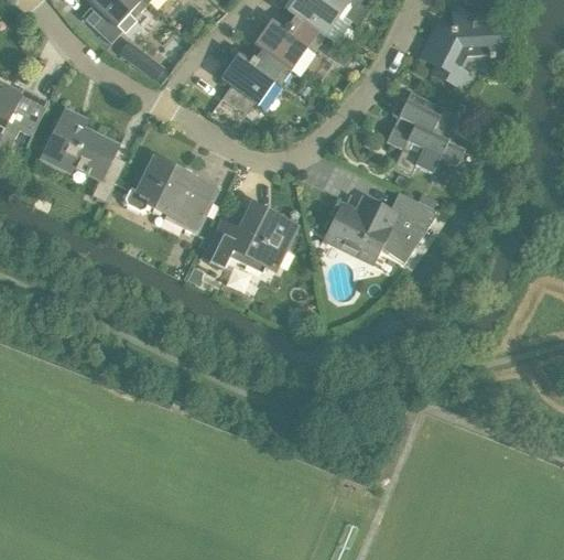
[(88,0),(91,3),(80,14),(109,42),(121,30),(121,31),(133,18),(148,2),(145,0),(88,0)]
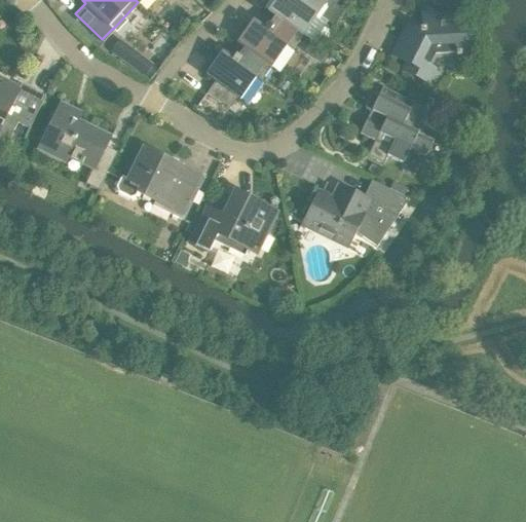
[(272,0),(267,8),(274,13),(302,34),(303,32),(320,10),(329,17),(335,22),(344,8),(336,2),(337,0),(272,0)]
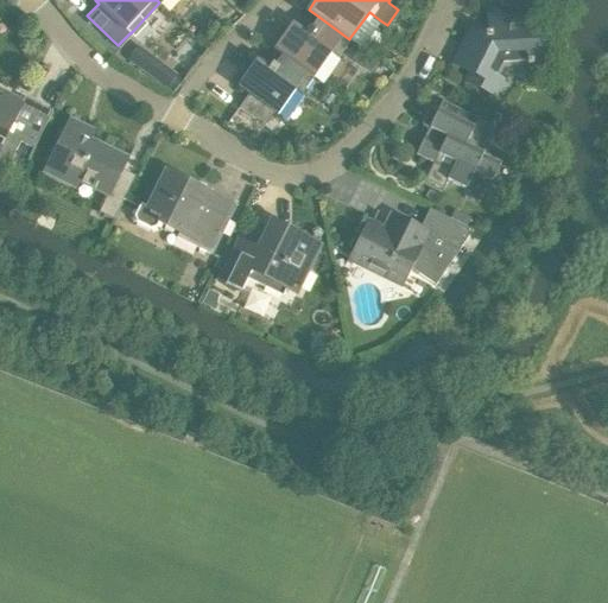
[(511,14),(493,6),(485,6),(486,29),(479,29),(468,24),(450,59),(468,68),(463,76),(491,89),(499,73),(499,63),(513,62),(513,59),(544,58),(540,13),(511,14)]
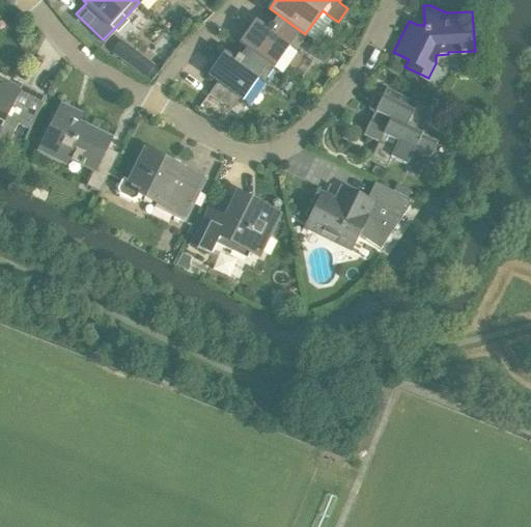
[(256,15),(239,40),(246,47),(273,66),(289,44),(295,48),(305,34),(277,14),(271,23),(268,21),(267,23),(256,15)]
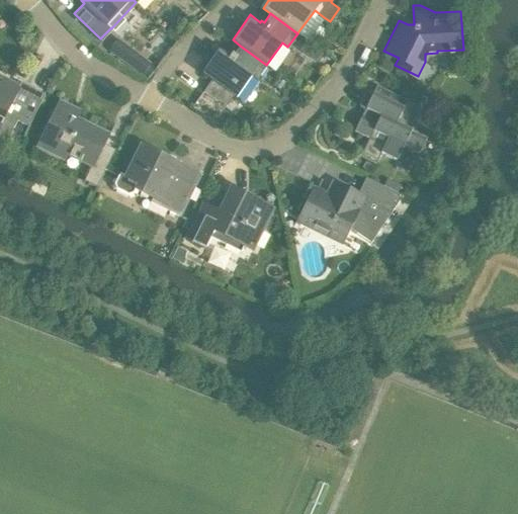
[(311,45),(306,51),(317,59),(321,52),(311,45)]
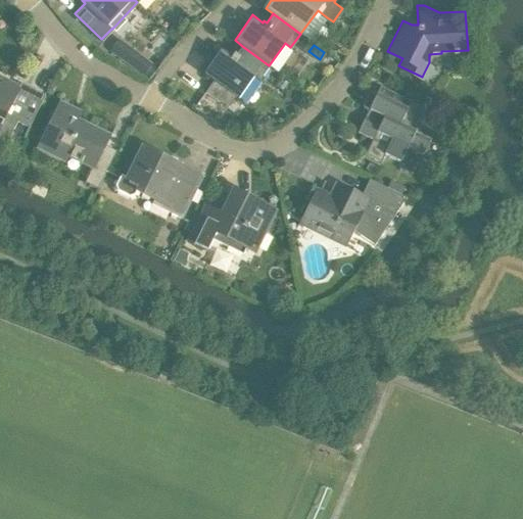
[(222,46),(204,71),(215,78),(205,89),(228,105),(236,93),(240,96),(254,76),(259,79),(269,65),(242,46),(236,54),(234,52),(232,54),(222,46)]
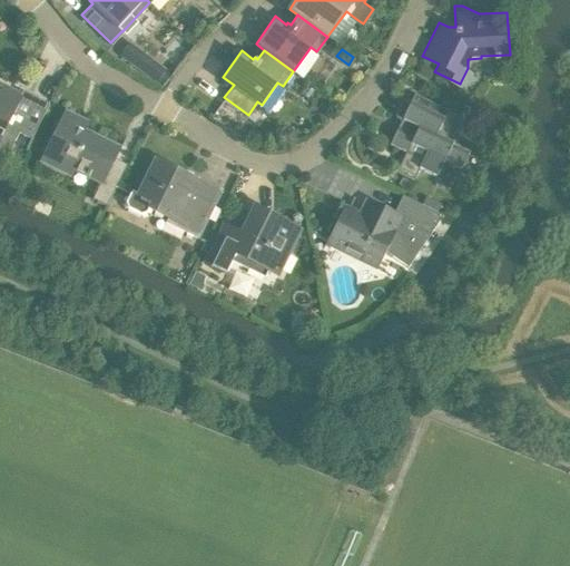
[(157,60),(146,74),(156,81),(157,80),(166,69),(166,68),(157,60)]
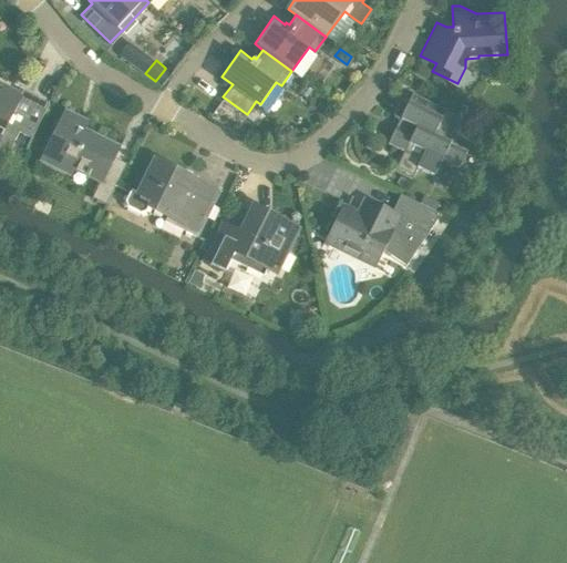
[(0,144),(9,150),(18,130),(31,136),(49,101),(22,89),(21,92),(11,86),(0,81),(0,144)]
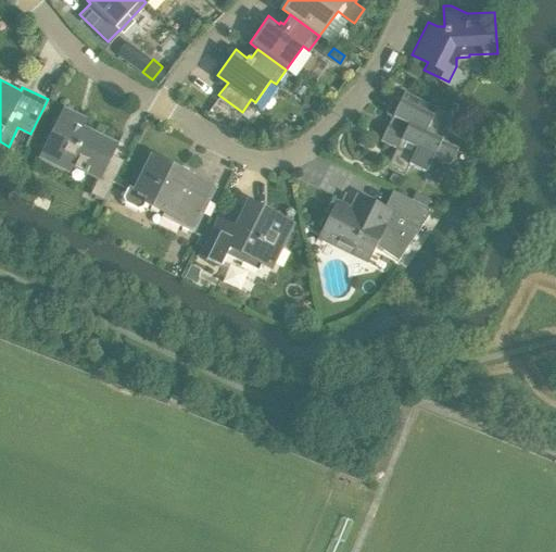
[(438,105),(404,89),(401,98),(396,96),(393,96),(391,98),(386,107),(386,111),(388,113),(397,117),(394,125),(389,122),(381,139),(396,147),(389,163),(406,171),(411,163),(426,171),(433,154),(450,162),(458,146),(426,129),(438,105)]
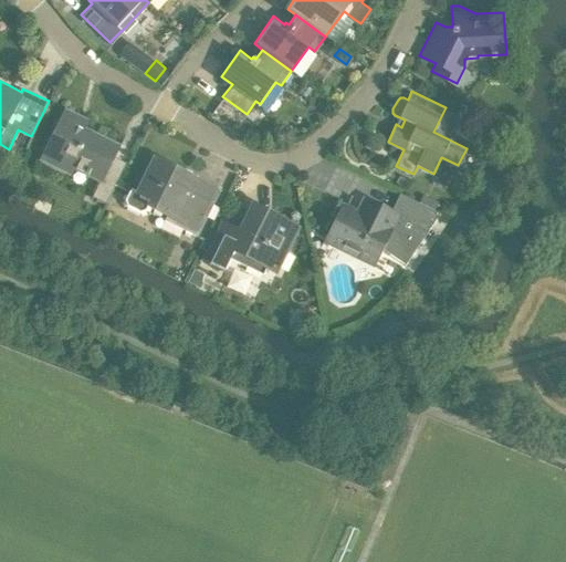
[(65,108),(41,157),(70,172),(74,164),(101,177),(91,195),(105,201),(125,162),(113,155),(117,145),(83,127),(73,123),(76,114),(65,108)]
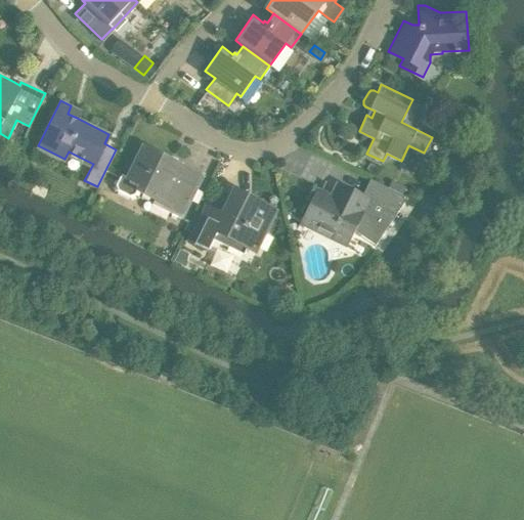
[(121,173),(116,183),(117,188),(129,195),(134,192),(136,188),(171,206),(169,210),(179,216),(188,198),(191,199),(205,172),(182,161),(179,167),(167,161),(170,155),(156,147),(155,152),(141,145),(126,175),(121,173)]
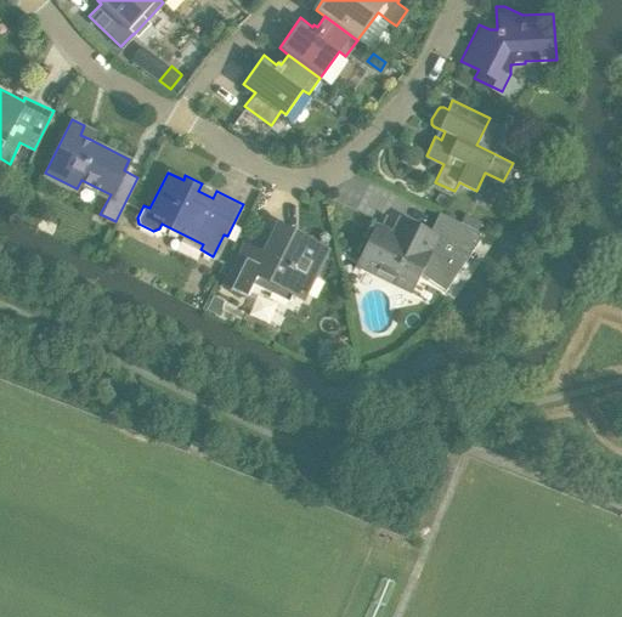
[(378,228),(361,264),(408,287),(417,269),(445,288),(463,261),(482,233),(452,218),(439,210),(437,214),(428,235),(401,221),(394,236),(378,228)]
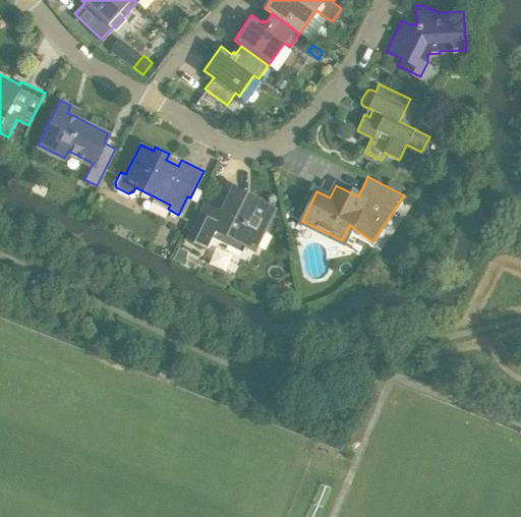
[(389,179),(386,186),(400,192),(403,186),(389,179)]
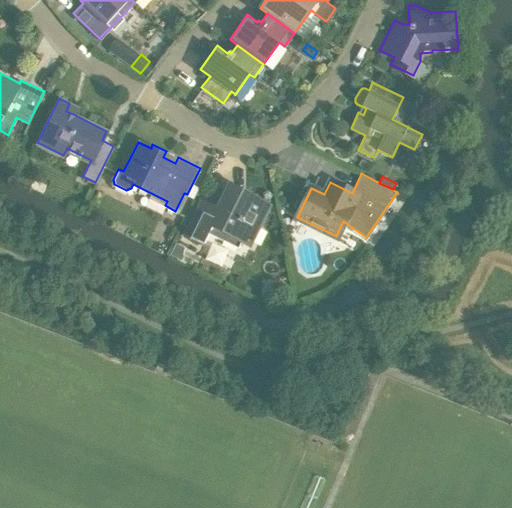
[(202,200),(185,234),(203,243),(208,233),(237,247),(242,238),(251,243),(269,207),(230,187),(219,208),(202,200)]
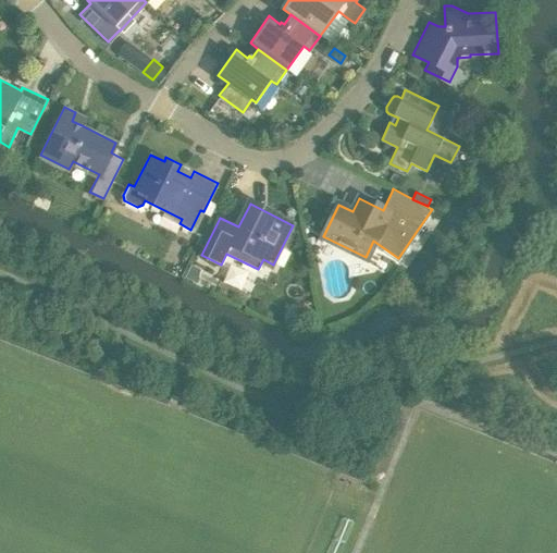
[(190,263),(185,275),(196,281),(202,269),(190,263)]
